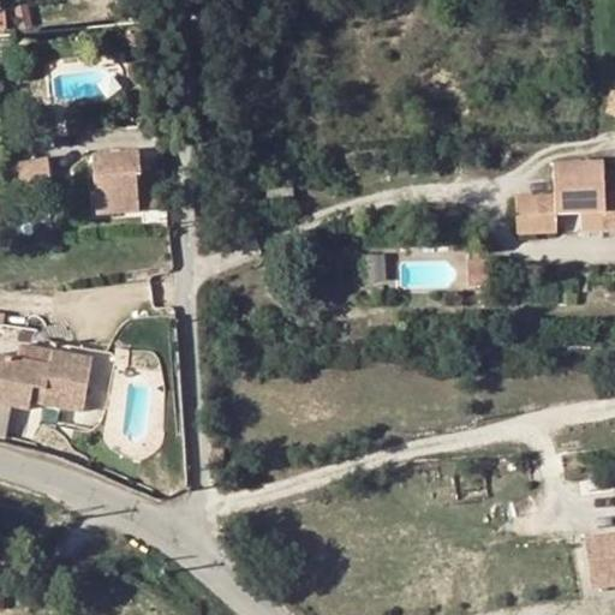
[(21,184),(18,163),(16,151),(0,153),(0,167),(4,186),(9,186),(21,184)]
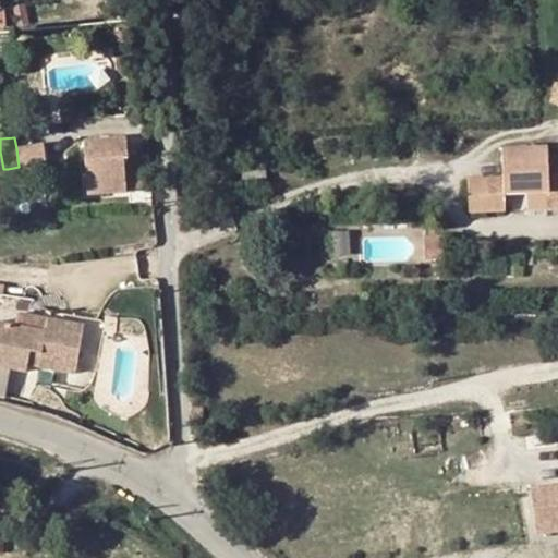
[(84,144),(88,195),(125,192),(122,157),(128,156),(125,140),(84,144)]
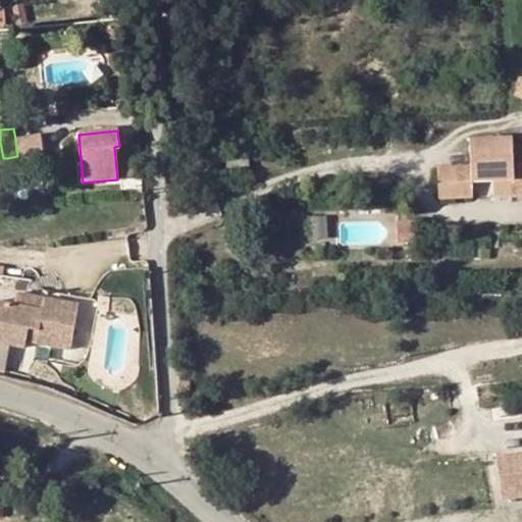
[(43,153),(40,136),(15,139),(17,156),(7,158),(9,175),(36,172),(33,155),(43,153)]
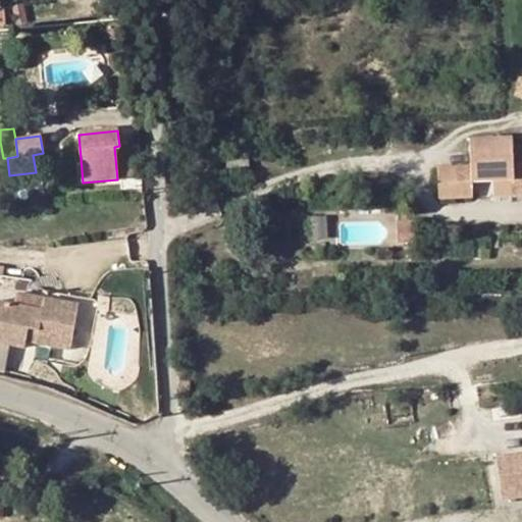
[(439,167),(441,198),(473,197),(472,181),(511,179),(512,188),(521,187),(521,145),(512,146),(512,138),(470,140),(472,166),(439,167)]
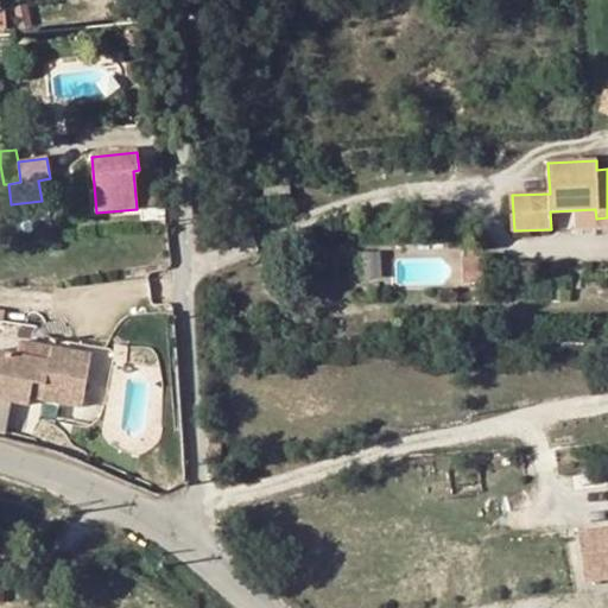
[(149,208),(145,170),(139,170),(133,171),(137,209),(149,208)]
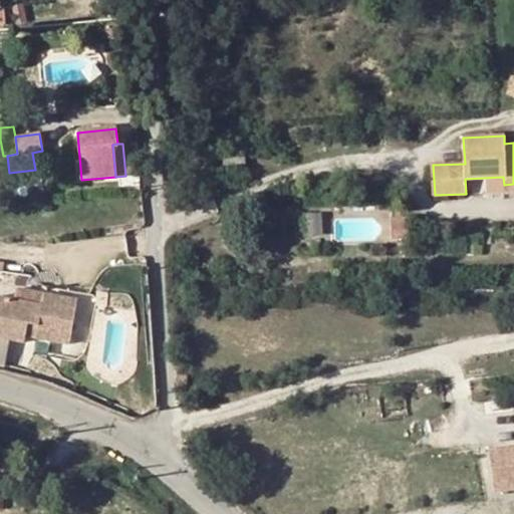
[(465,179),(466,194),(513,191),(513,184),(504,185),(503,177),(465,179)]
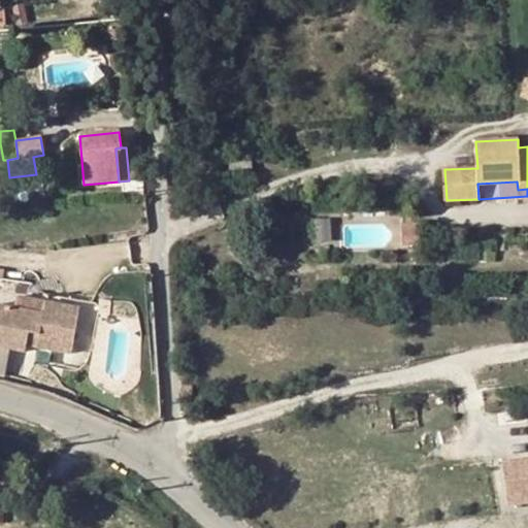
[(403,236),(420,235),(420,223),(403,224),(403,236)]
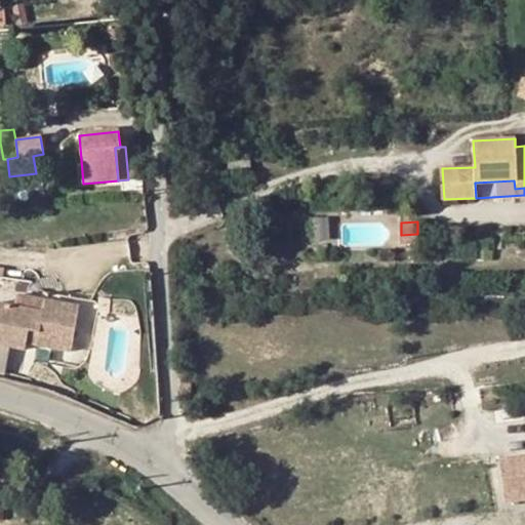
[(402,243),(418,243),(417,234),(401,235),(402,243)]
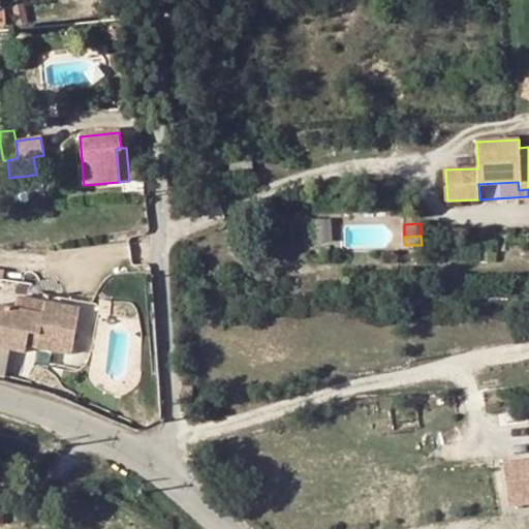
[(42,313),(45,303),(25,299),(23,309),(42,313)]
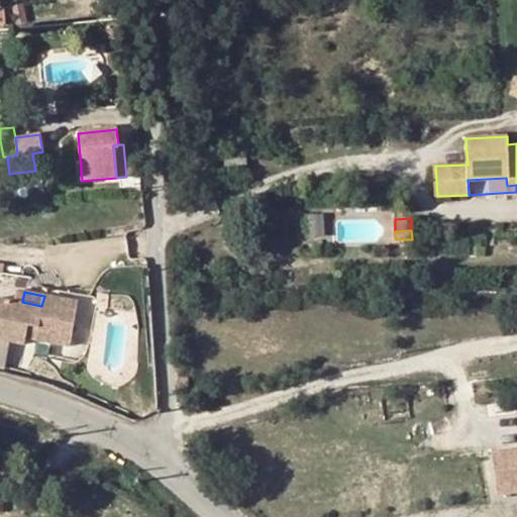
[(25,337),(35,339),(70,345),(78,302),(44,296),(41,306),(22,302),(0,298),(0,338),(13,341),(24,344),(25,337)]
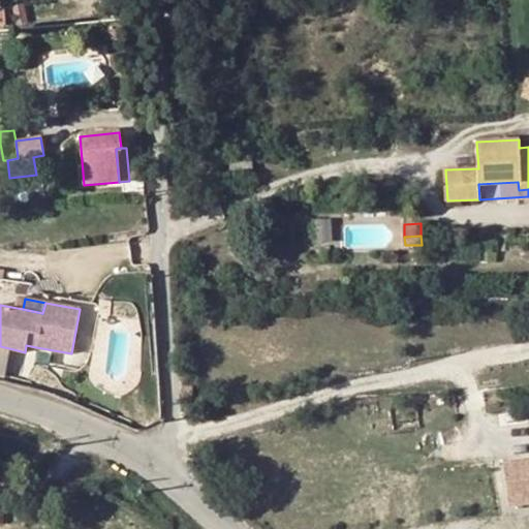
[(13,349),(0,346),(0,370),(8,373),(13,349)]
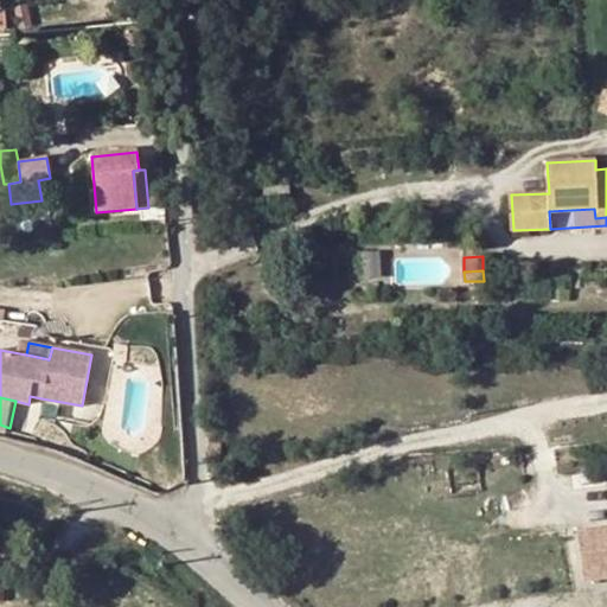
[(606,528),(581,532),(589,582),(606,579),(606,528)]
